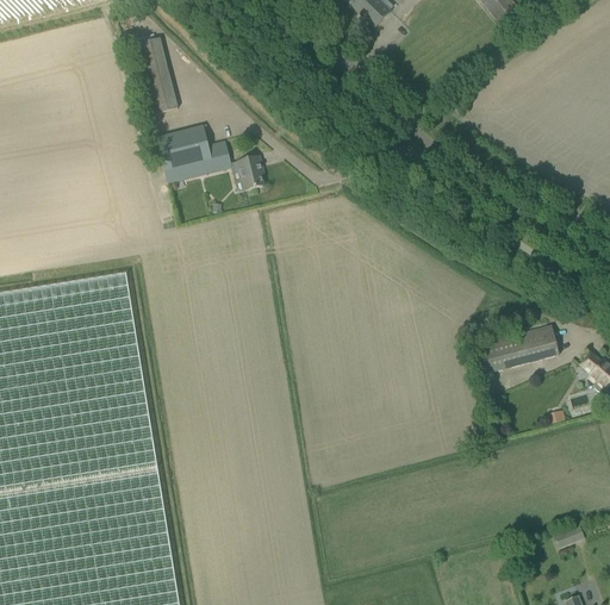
[(391,8),(381,0),(348,0),(354,6),(374,25),(390,10),(391,8)]
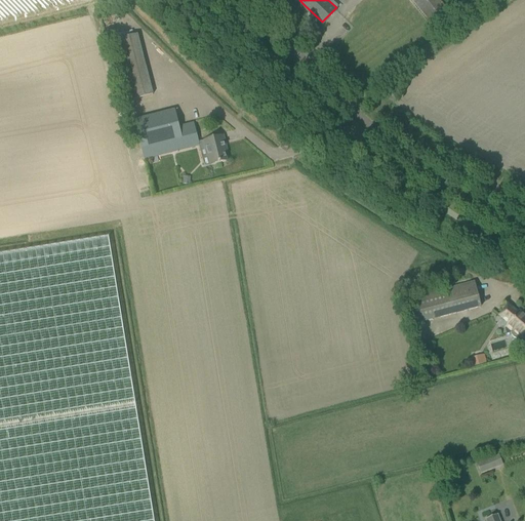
[(414,0),(425,11),(431,18),(447,6),(442,0),(414,0)]
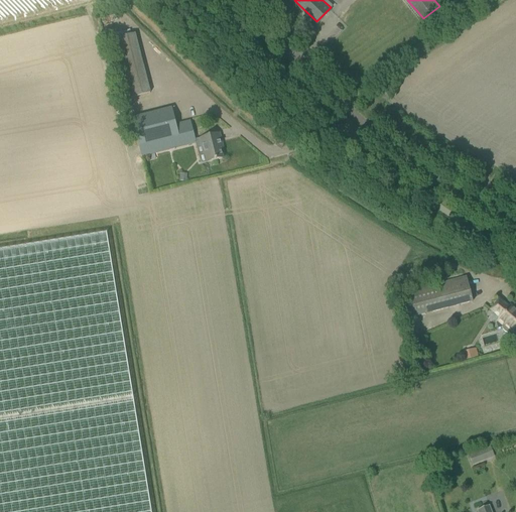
[(111,36),(126,95),(149,90),(134,30),(111,36)]
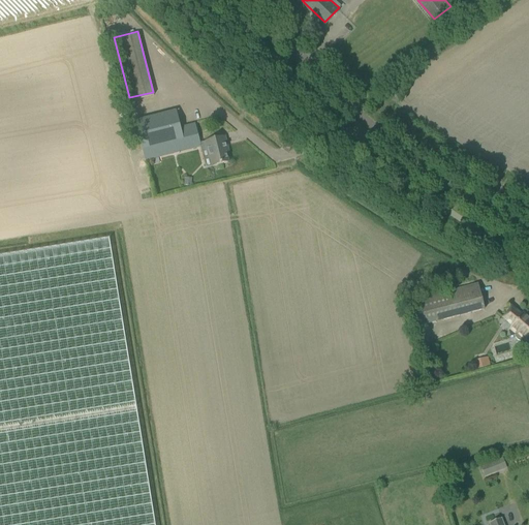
[(186,147),(180,124),(176,107),(134,118),(142,146),(145,157),(186,147)]
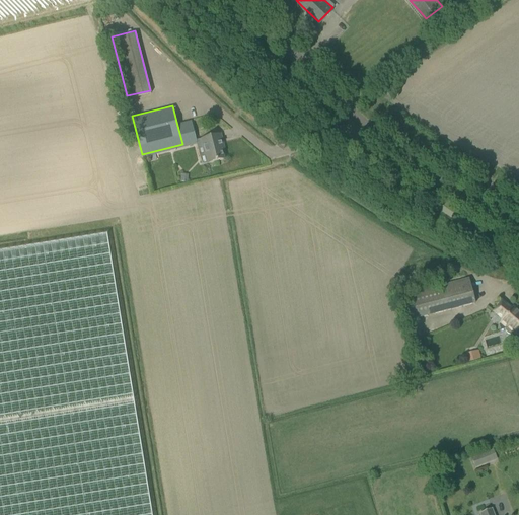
[(191,119),(176,122),(182,144),(197,141),(191,119)]
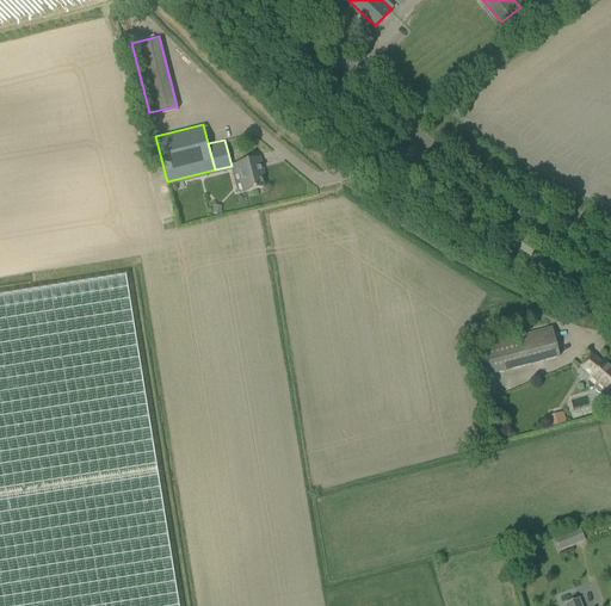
[(238,159),(245,189),(264,184),(259,165),(261,164),(259,154),(238,159)]
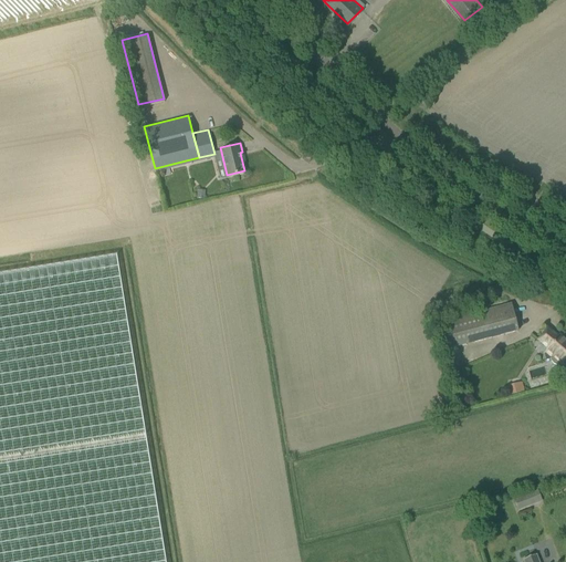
[(166,561),(117,252),(0,270),(0,561),(166,561)]
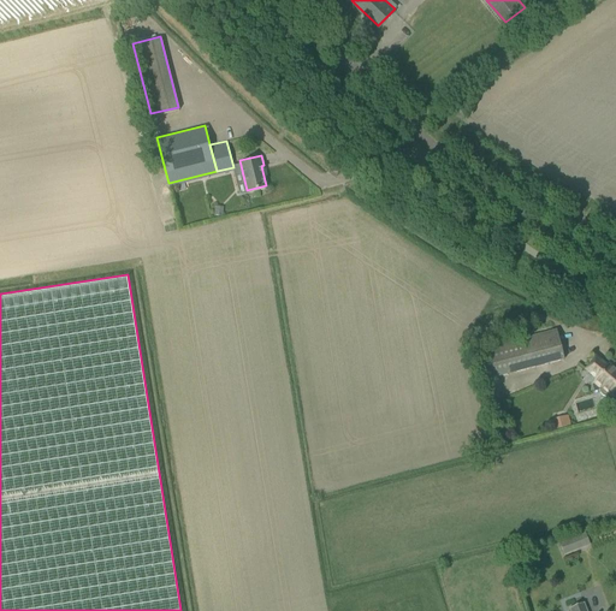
[(556,326),(480,346),(487,375),(563,356),(556,326)]
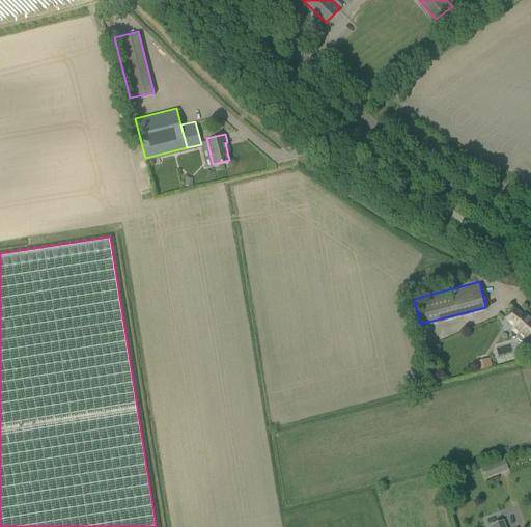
[(504,316),(513,324),(512,325),(519,330),(516,332),(518,335),(519,337),(522,338),(524,338),(526,336),(530,340),(530,319),(513,305),(507,312),(504,316)]
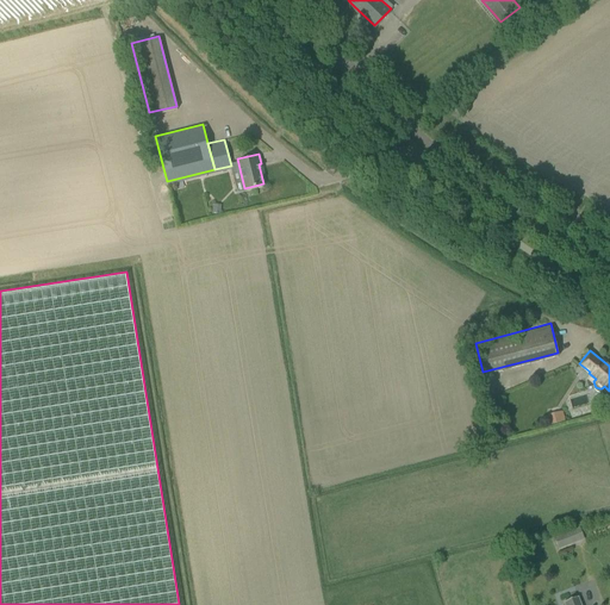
[(565,417),(562,407),(545,412),(547,422),(565,417)]
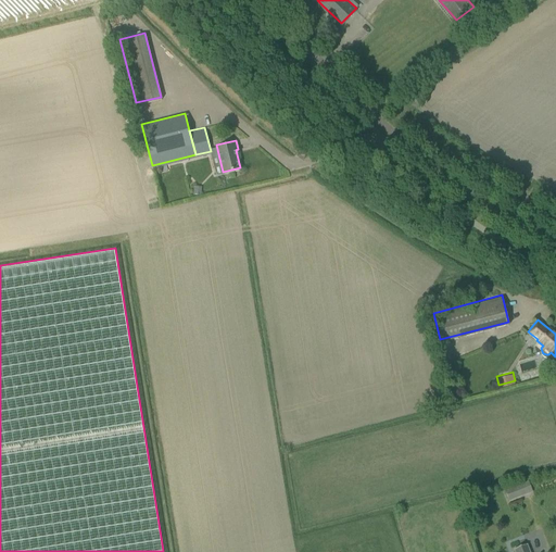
[(520,477),(503,483),(508,498),(527,491),(522,480),(521,479),(520,477)]
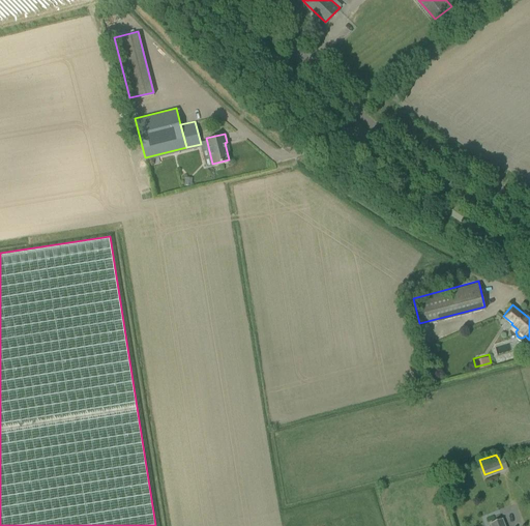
[(505,525),(502,516),(490,521),(492,525),(505,525)]
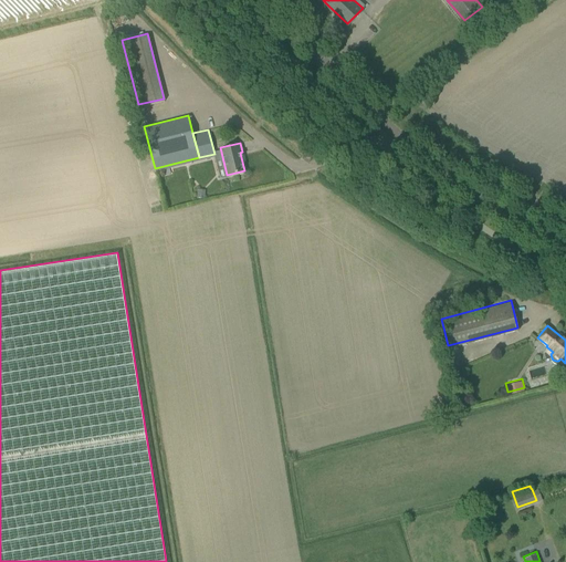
All buildings are outlined.
